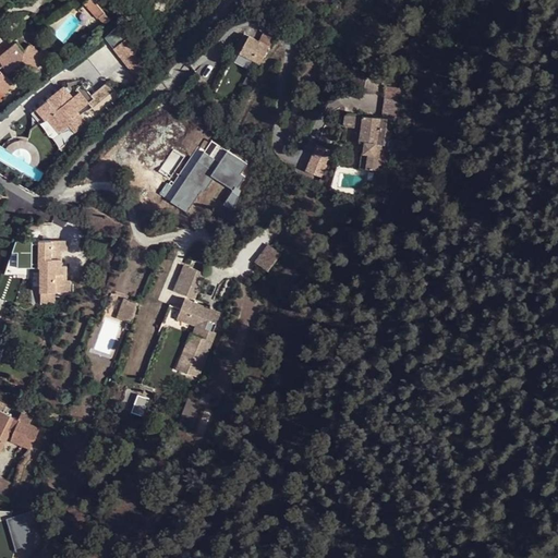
[(86,0),(85,1),(98,17),(105,12),(94,0),(86,0)]
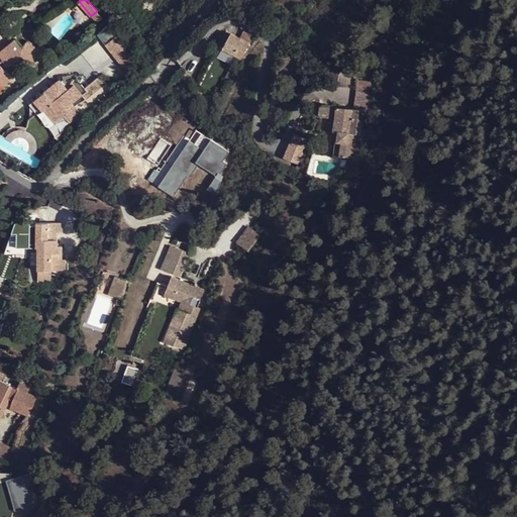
[(97,11),(91,16),(97,22),(102,18),(97,11)]
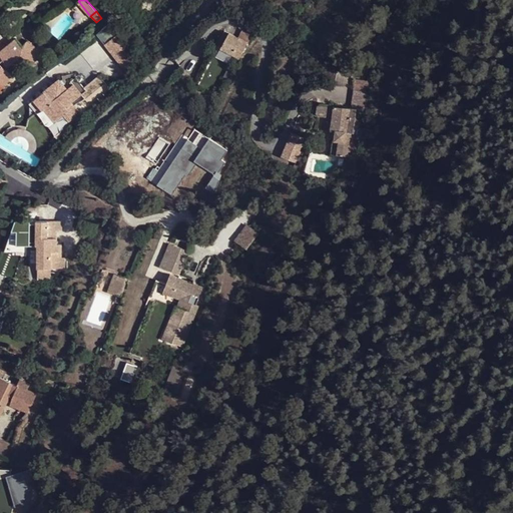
[(241,30),(237,38),(246,43),(250,36),(241,30)]
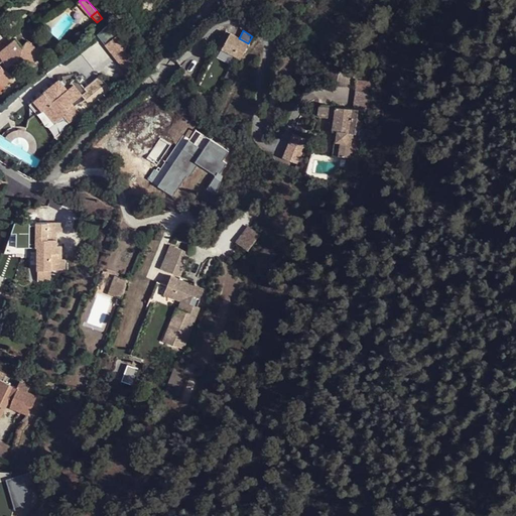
[(104,47),(128,72),(141,59),(117,34),(104,47)]
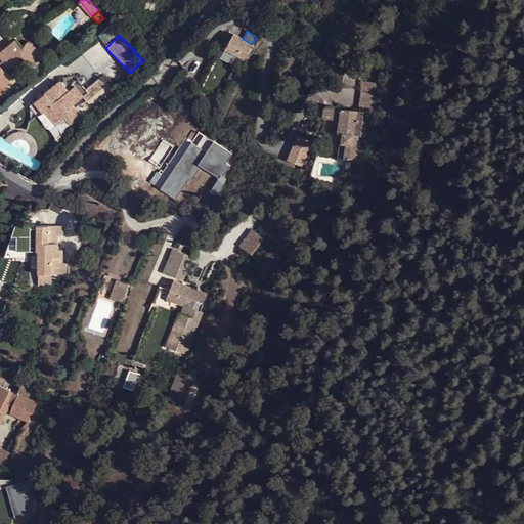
[(252,44),(243,39),(234,35),(225,49),(244,59),(252,44)]
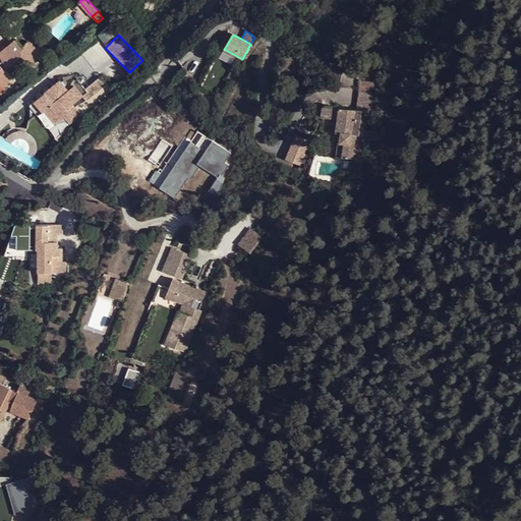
[(21,54),(34,63),(43,54),(29,41),(22,46),(16,39),(0,52),(0,54),(1,57),(5,66),(21,54)]
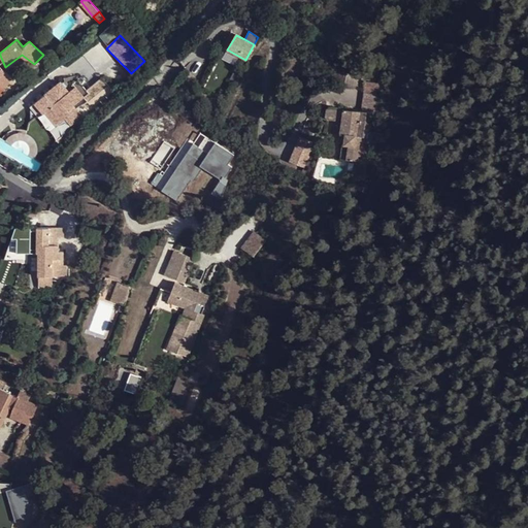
[(32,67),(34,64),(22,55),(5,67),(7,70),(22,59),(32,67)]
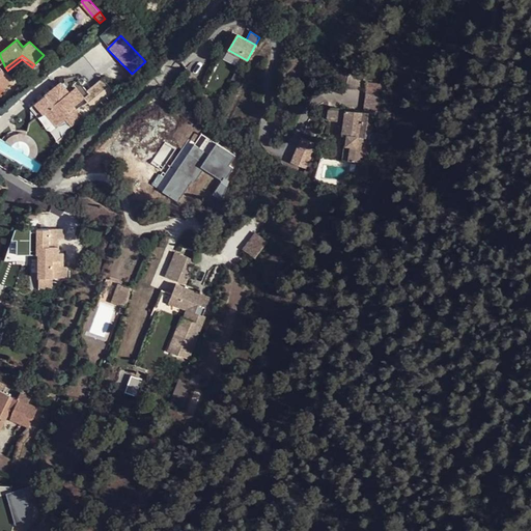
[(0,58),(1,58),(0,57),(0,88),(4,91),(11,79),(10,78),(5,72),(2,68),(0,70),(0,58)]
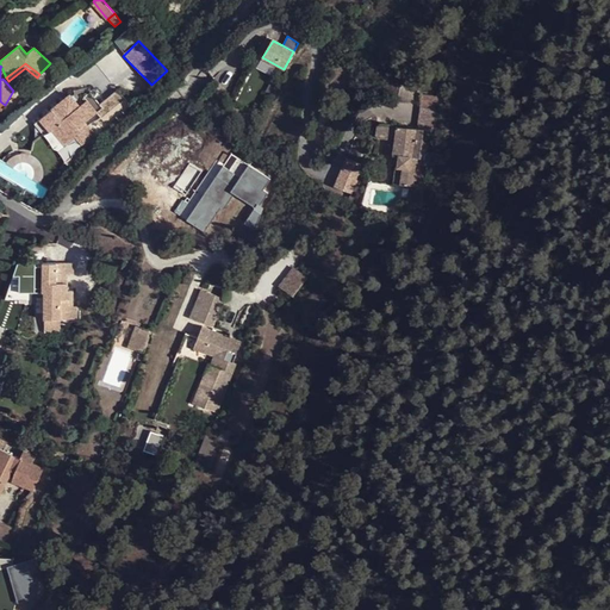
[(75,136),(82,144),(95,134),(89,125),(87,126),(85,123),(104,107),(91,92),(85,97),(87,100),(80,105),(70,94),(35,124),(44,136),(53,129),(66,144),(75,136)]
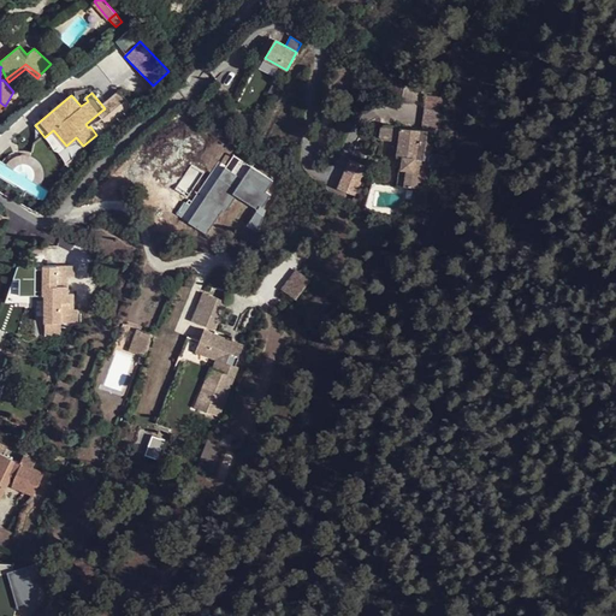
[(424,110),(437,111),(438,98),(426,96),(424,110)]
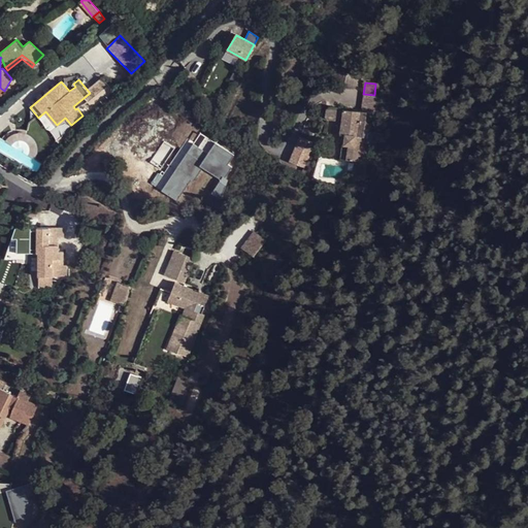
[(360,111),(362,111),(376,113),(378,95),(374,95),(363,94),(360,111)]
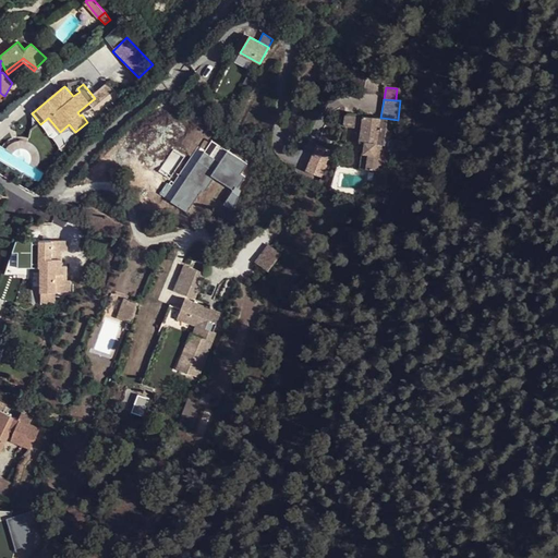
[(353,114),(346,113),(344,119),(344,124),(351,126),(353,114)]
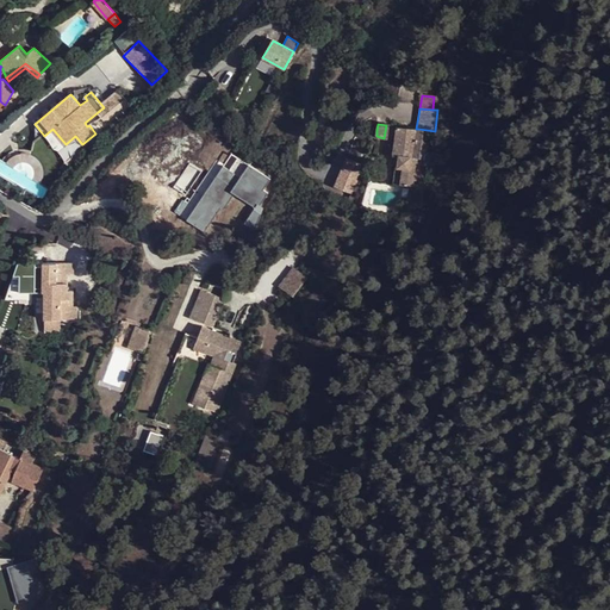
[(386,125),(384,138),(394,139),(392,156),(398,157),(397,167),(394,167),(393,184),(415,186),(415,181),(423,182),(424,165),(425,156),(415,155),(418,129),(416,129),(386,125)]
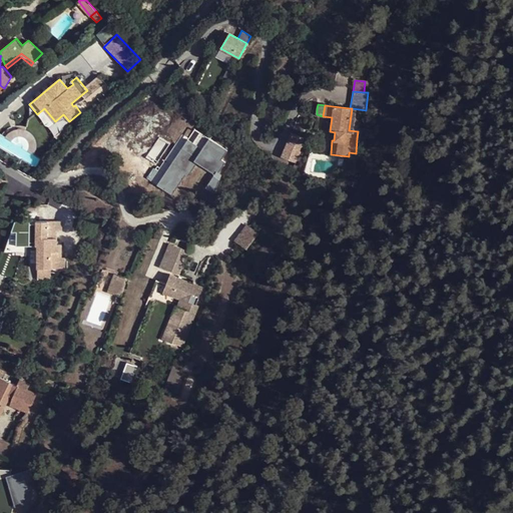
[(56,135),(60,131),(70,123),(69,121),(63,114),(55,121),(48,127),(55,136),(56,135)]
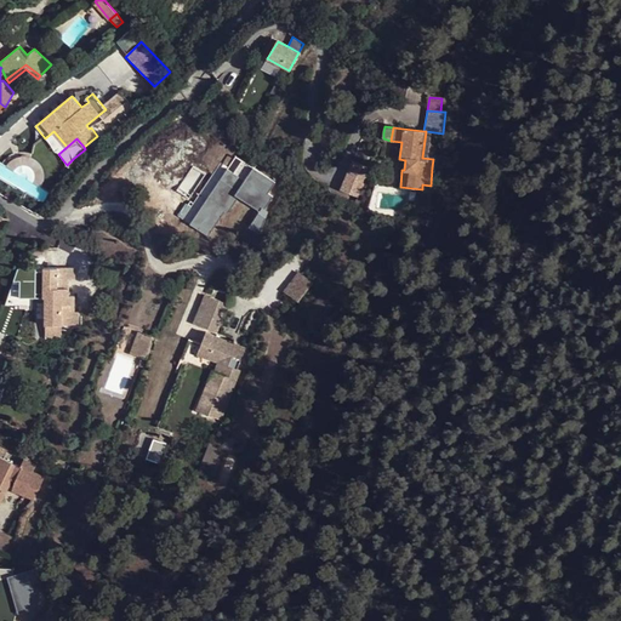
[(433,155),(433,159),(432,167),(442,169),(443,157),(433,155)]
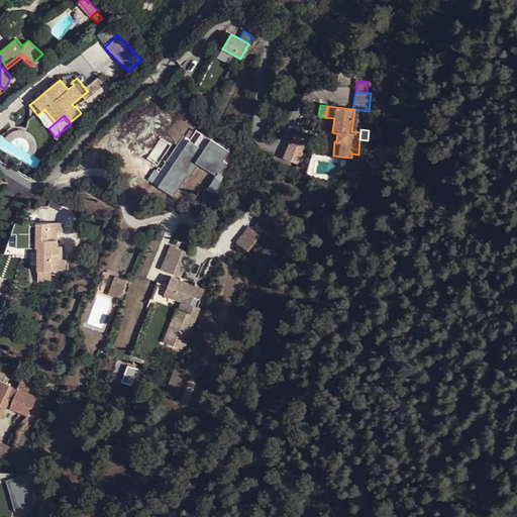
[(57,136),(61,141),(65,137),(61,132),(57,136)]
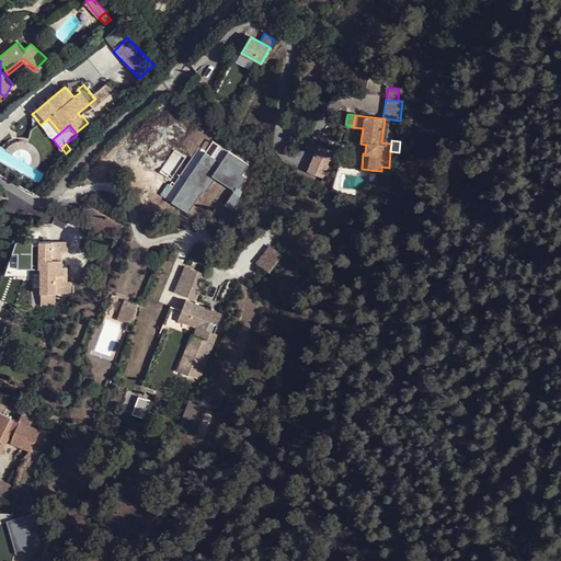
[(316,145),(307,173),(323,179),(333,150),(316,145)]
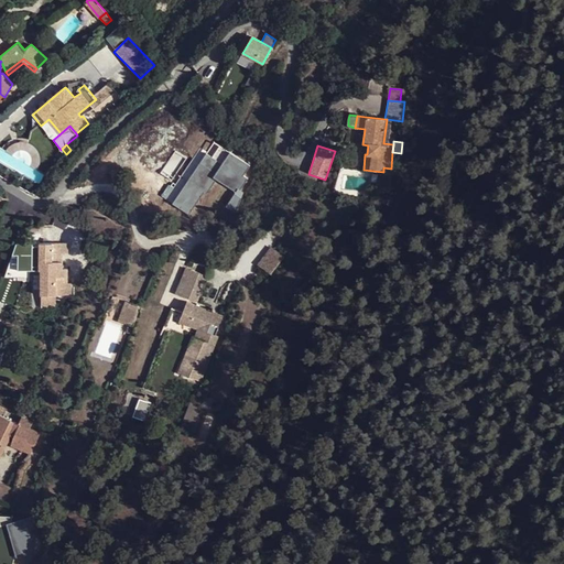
[(18,257),(17,270),(25,242),(15,242),(12,256),(18,257)]
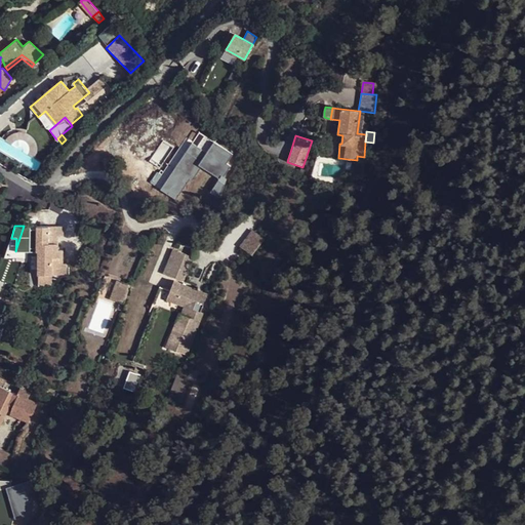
[(51,275),(61,275),(64,265),(58,265),(58,258),(63,258),(63,251),(58,250),(58,236),(64,235),(64,228),(38,227),(38,230),(32,230),(32,226),(24,226),(15,251),(30,252),(32,244),(36,244),(36,253),(39,253),(38,275),(51,275)]
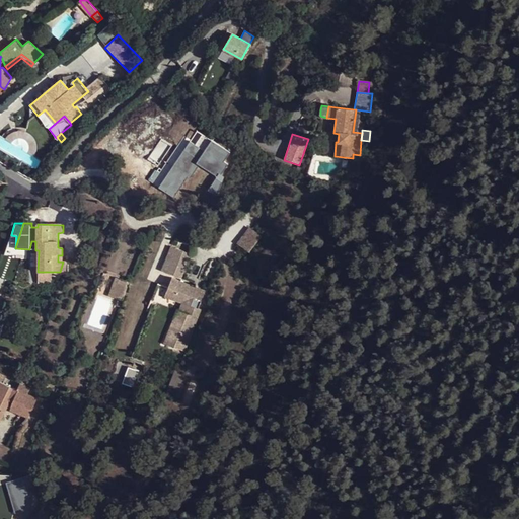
[(248,226),(236,243),(249,252),(262,236),(248,226)]
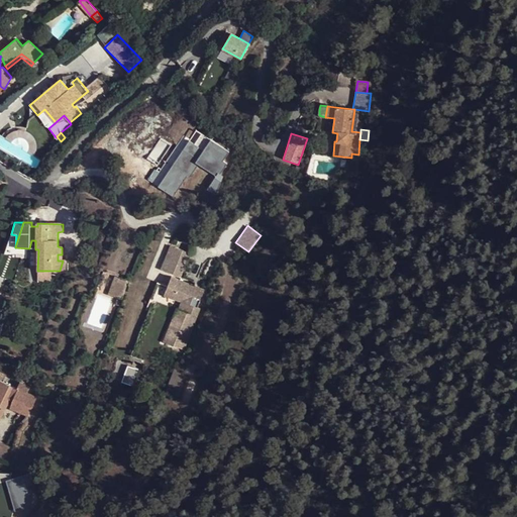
[(7,248),(15,247),(16,235),(11,234),(7,248)]
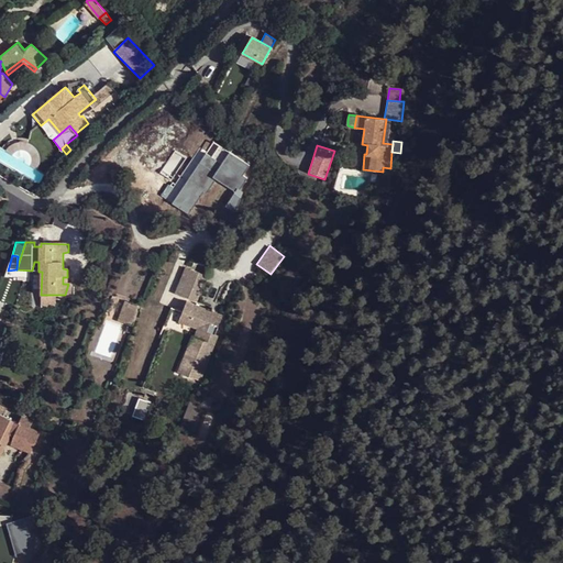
[(185,266),(179,279),(185,282),(189,268),(185,266)]
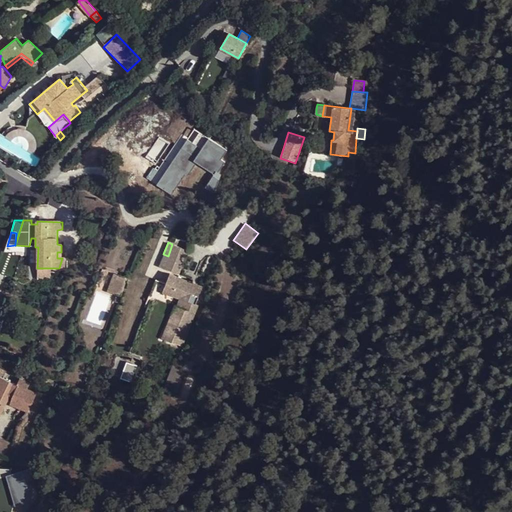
[(171,332),(168,341),(180,345),(185,333),(182,332),(190,312),(193,313),(199,300),(197,298),(201,287),(192,284),(193,280),(178,273),(187,251),(172,244),(168,256),(163,254),(159,265),(169,269),(163,283),(153,280),(148,295),(162,300),(164,293),(180,299),(178,307),(173,305),(169,316),(170,316),(165,330),(171,332)]
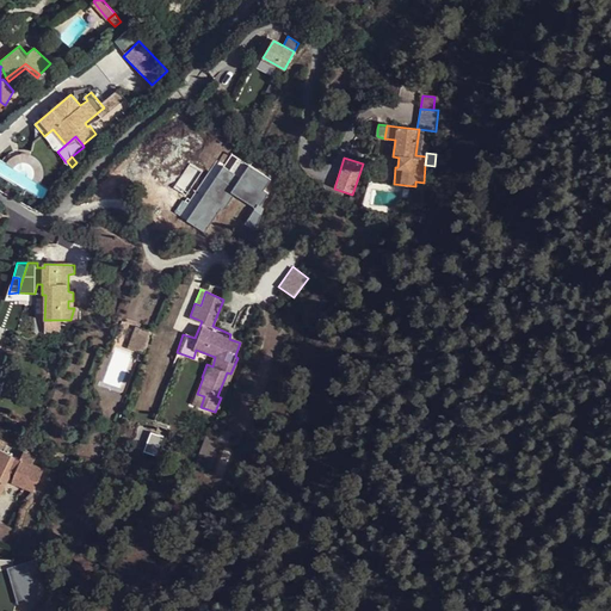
[(60,333),(60,320),(44,320),(44,333),(60,333)]
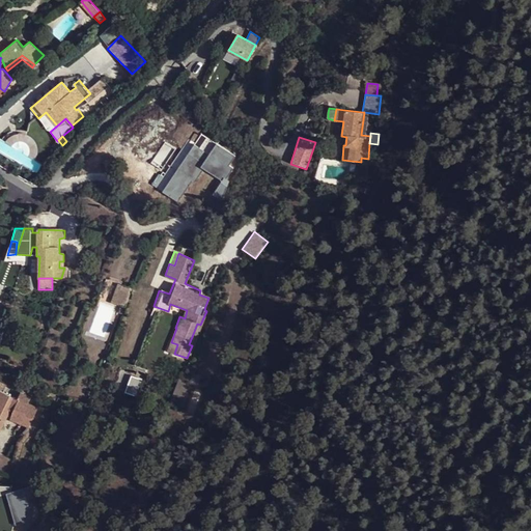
[(128,294),(131,288),(118,284),(116,288),(128,294)]
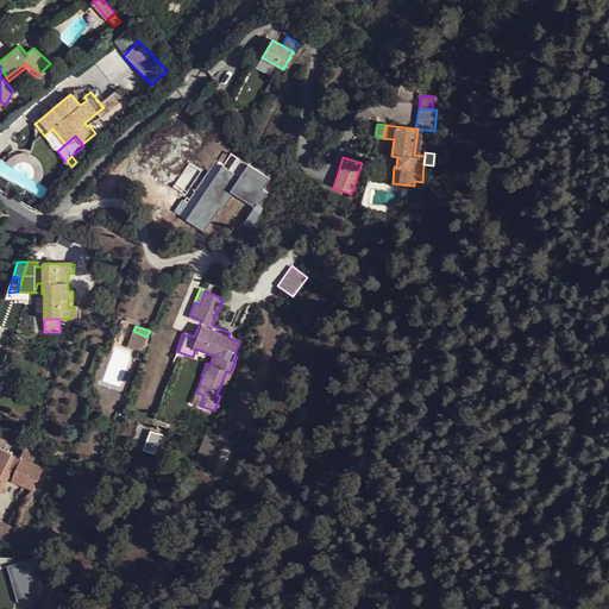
[(129,346),(142,351),(146,337),(133,331),(129,346)]
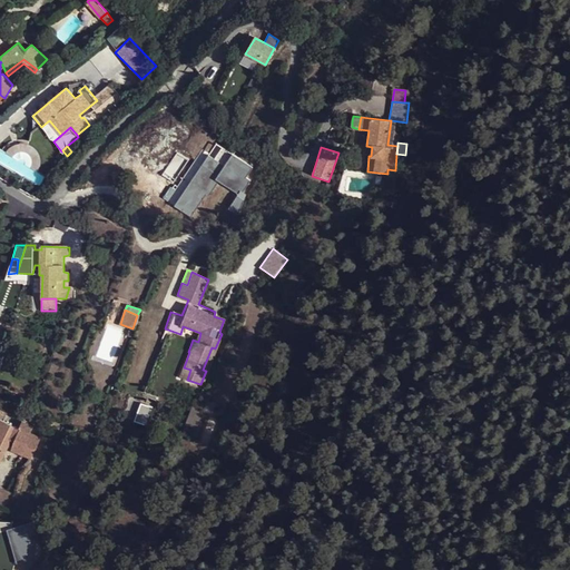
[(180,377),(187,380),(190,370),(184,367),(180,377)]
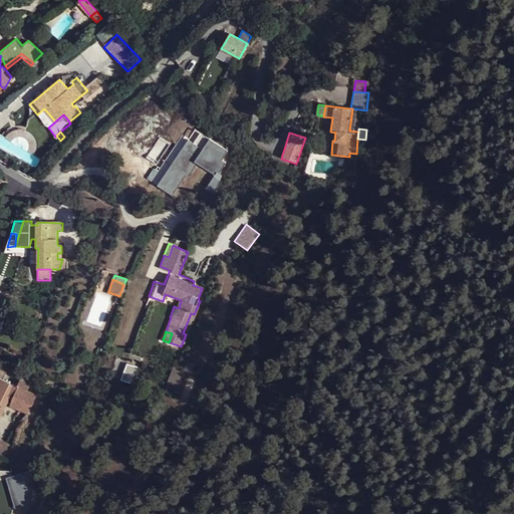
[(9,406),(26,414),(36,396),(26,391),(29,383),(20,379),(17,387),(0,377),(0,416),(1,417),(11,395),(13,396),(9,406)]
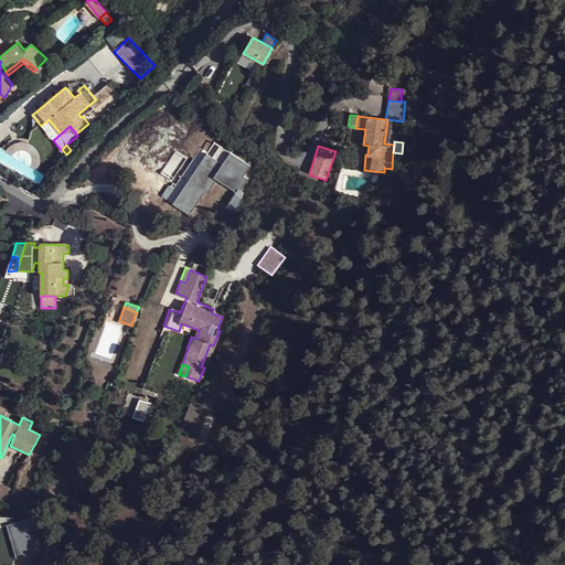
[(0,483),(0,499),(10,504),(12,490),(0,483)]
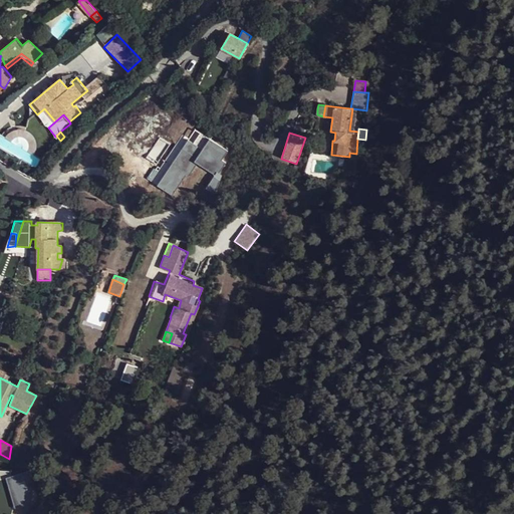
[(0,470),(5,473),(10,465),(7,463),(9,459),(0,454),(0,470)]
